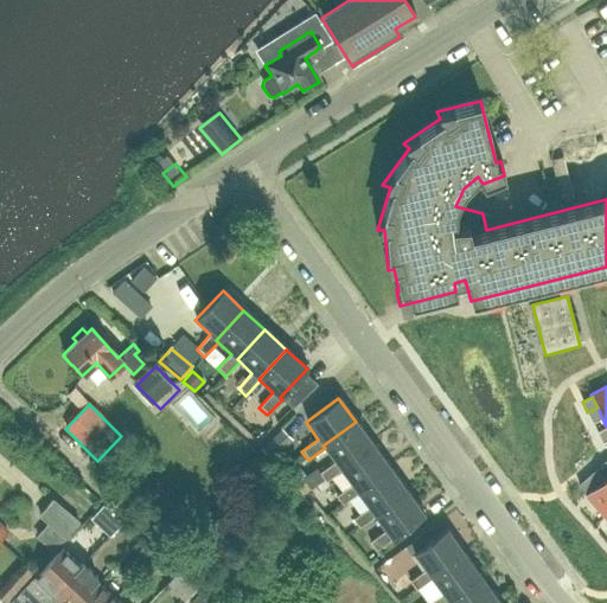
[(598,408),(587,412),(592,423),(602,418),(598,408)]
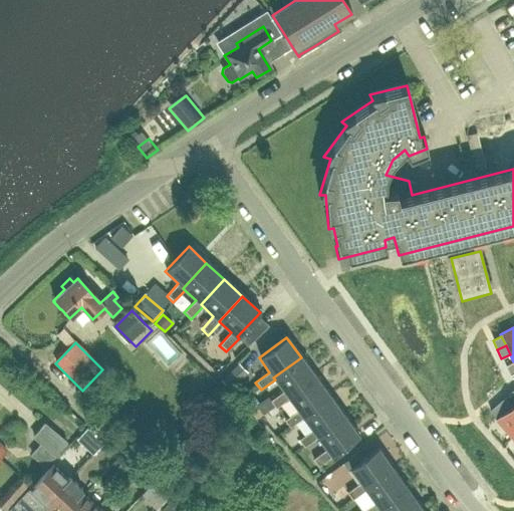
[(315,376),(301,357),(273,377),(275,379),(283,392),(263,407),(268,415),(289,400),(287,398),(315,376)]
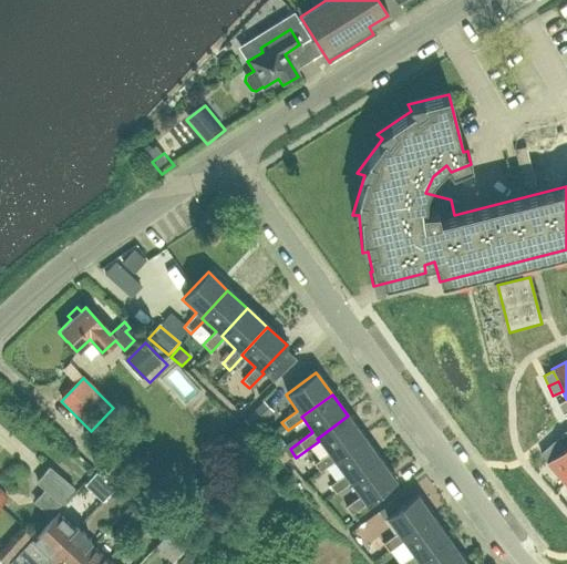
[(274,412),(263,402),(245,421),(256,431),(274,412)]
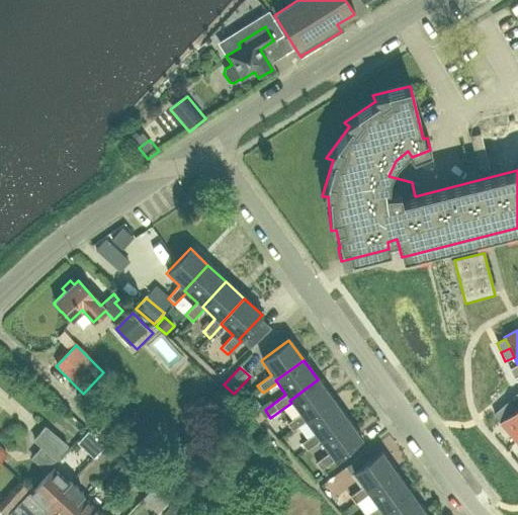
[(304,420),(332,400),(318,379),(289,401),(291,403),(299,415),(285,425),(291,432),(306,422),(304,420)]
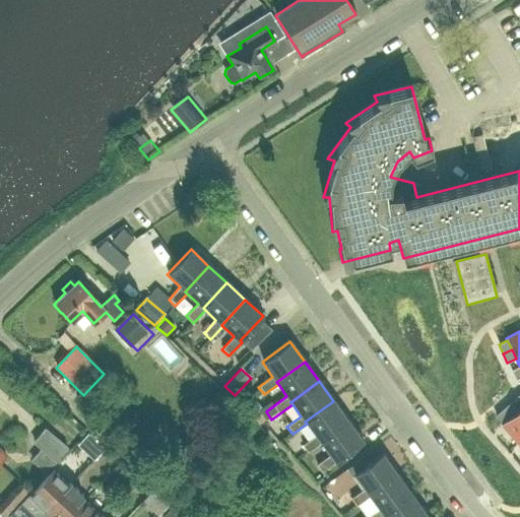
[(347,422),(333,401),(305,422),(307,424),(316,436),(302,446),(307,454),(321,443),(320,442),(347,422)]
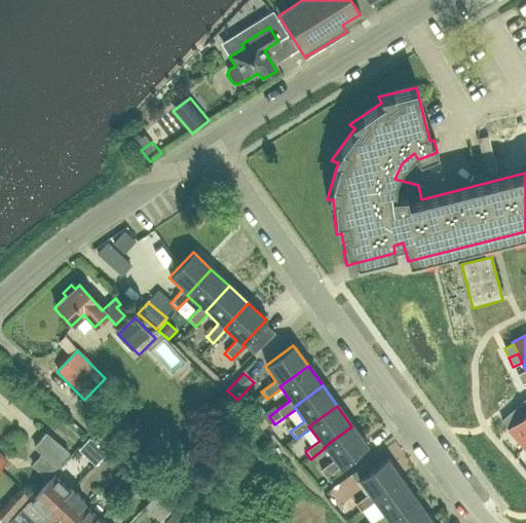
[(515,406),(508,413),(514,420),(521,413),(515,406)]
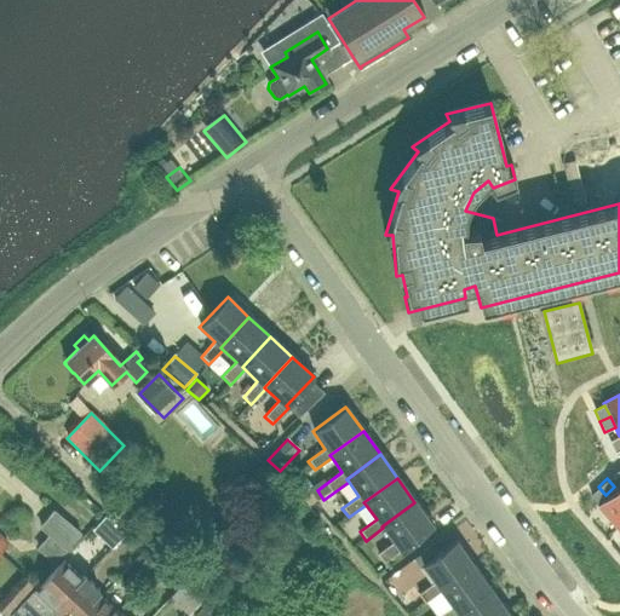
[(619,485),(598,505),(597,506),(618,530),(619,528),(619,485)]
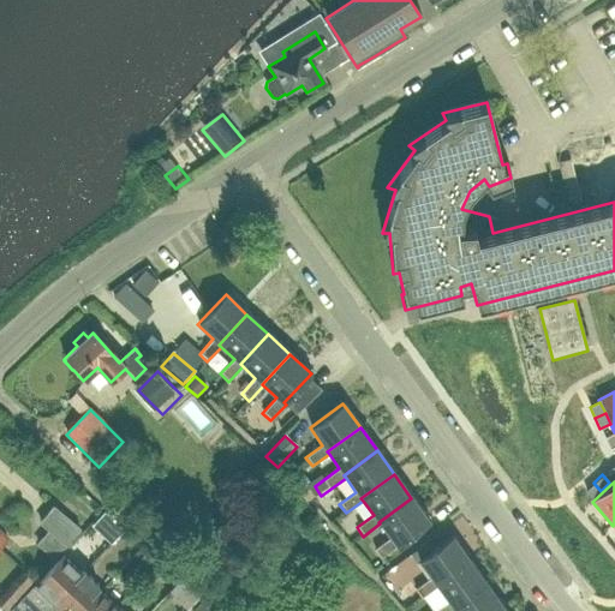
[(593,483),(584,490),(592,498),(601,491),(593,483)]
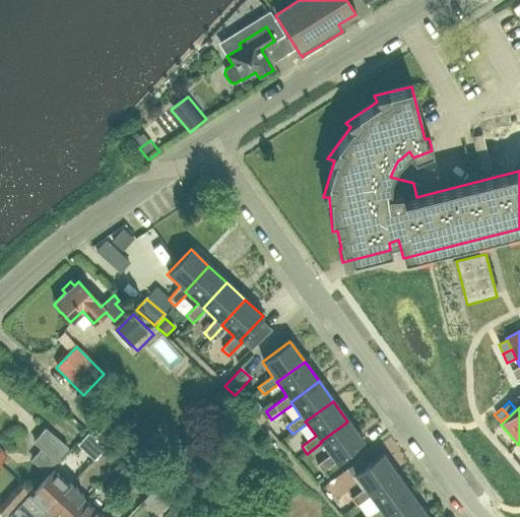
[(363,441),(347,422),(320,442),(321,443),(330,455),(316,465),(321,473),(336,462),(335,460),(363,441)]
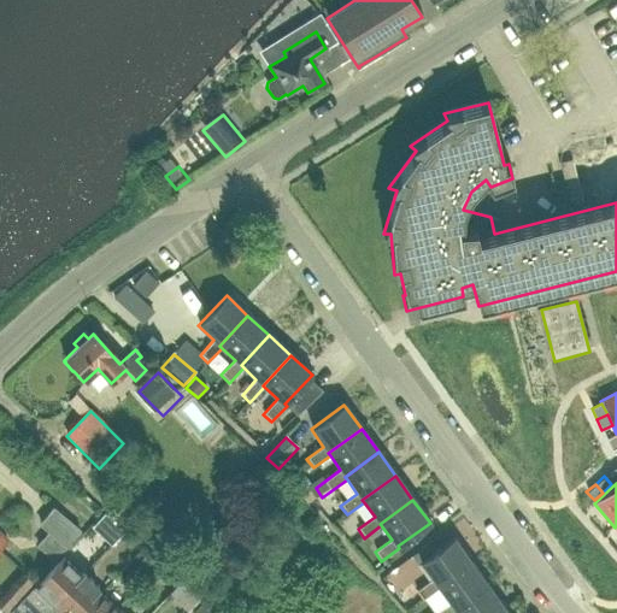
[(81,530),(54,507),(39,526),(48,534),(37,546),(54,560),(81,530)]
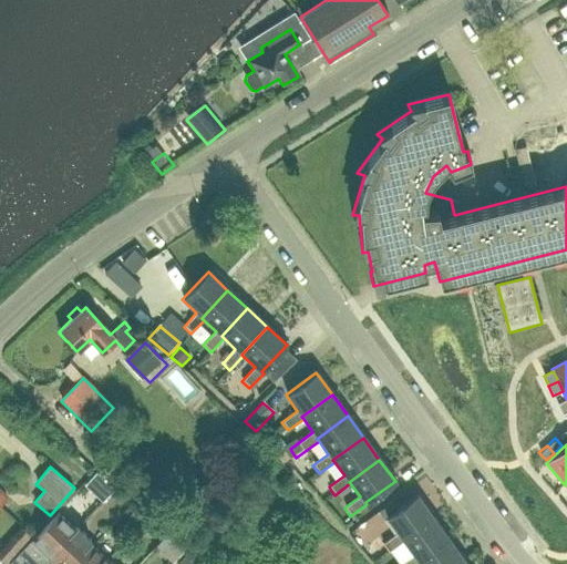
[(388,553),(403,542),(401,540),(432,518),(416,495),(385,518),(398,534),(382,545),(388,553)]
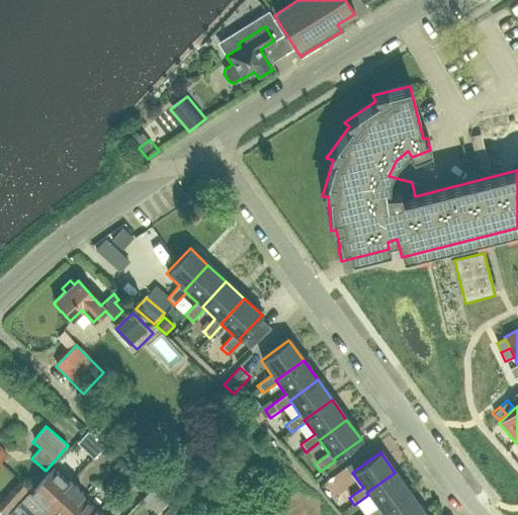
[(26,514),(40,514),(70,484),(70,483),(68,485),(52,470),(27,496),(36,504),(26,514)]
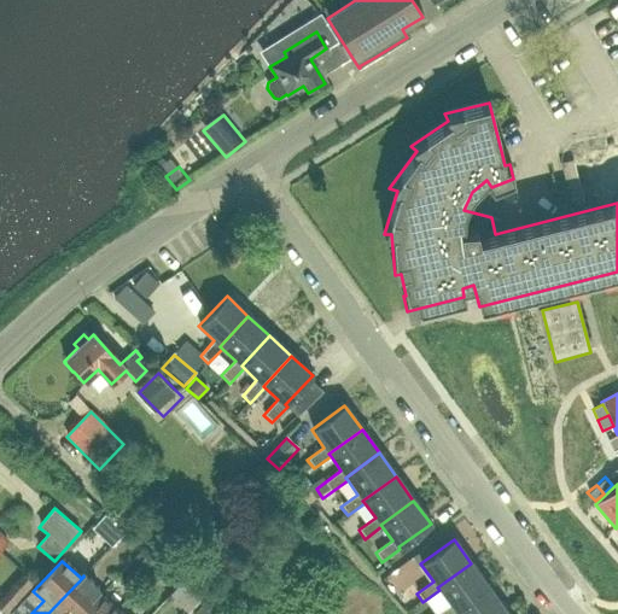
[(455,612),(488,586),(471,563),(437,588),(439,590),(449,604),(437,613),(456,613),(455,612)]
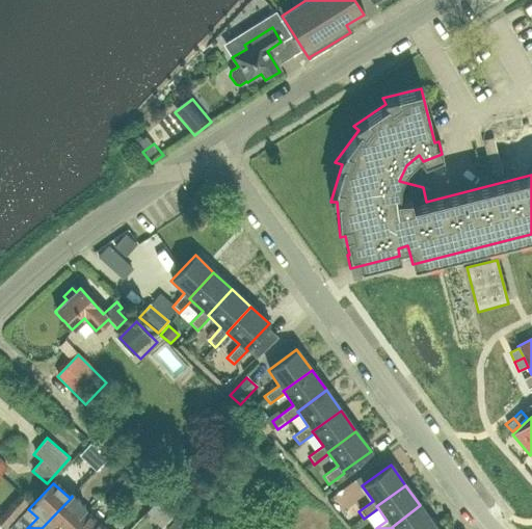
[(28,504),(20,497),(0,518),(0,525),(3,528),(7,528),(28,504)]
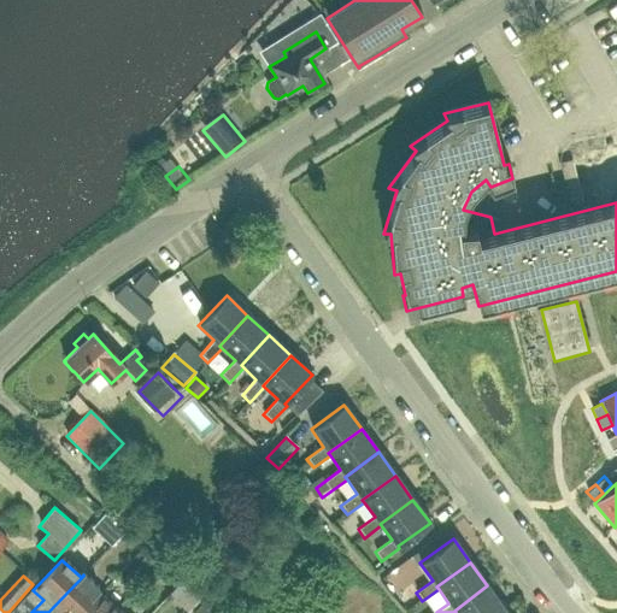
[(83,612),(100,595),(95,591),(98,589),(83,576),(48,612),(83,612)]
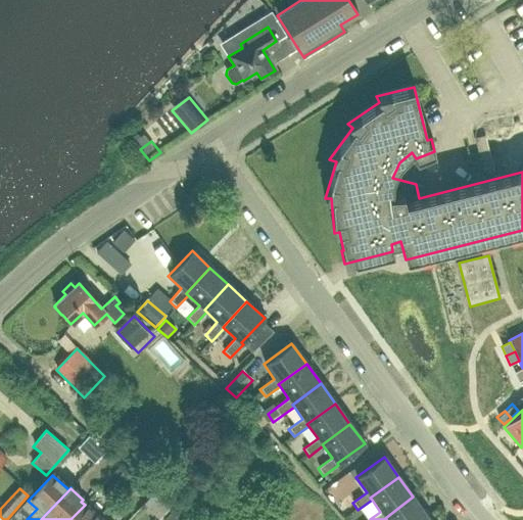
[(424,519),(428,517),(413,497),(385,518),(386,519),(424,519)]
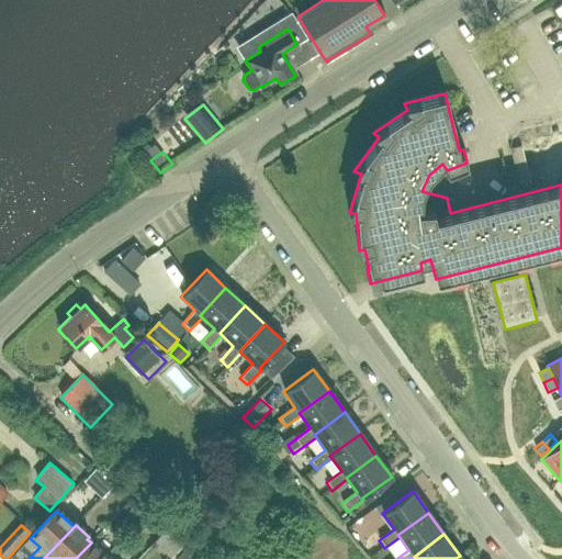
[(107,558),(91,543),(76,558),(107,558)]
